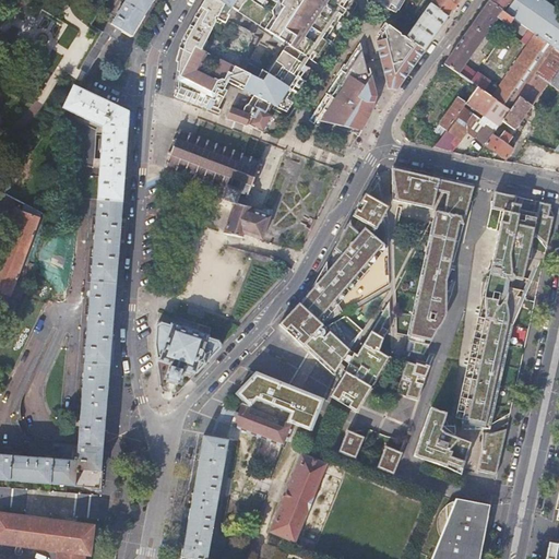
[(127,0),(111,25),(131,37),(153,0),(127,0)]
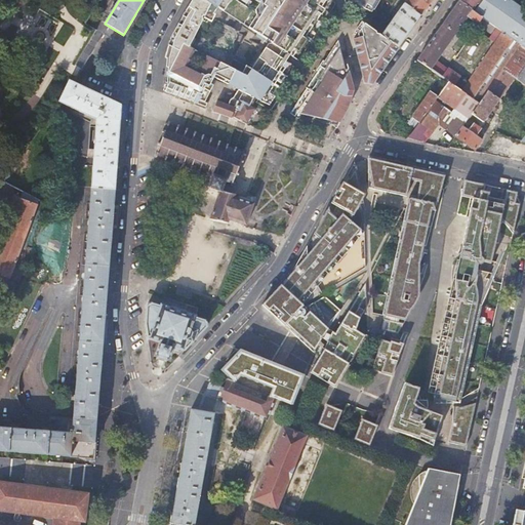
[(246,109),(249,104),(266,112),(272,104),(267,101),(292,63),(330,7),(328,0),(190,0),(172,41),(166,59),(165,80),(164,83),(161,90),(174,96),(204,109),(207,101),(203,97),(206,91),(207,91),(209,87),(208,86),(211,82),(233,92),(232,96),(228,97),(226,104),(214,99),(210,111),(235,120),(245,125),(252,112),(246,109)]
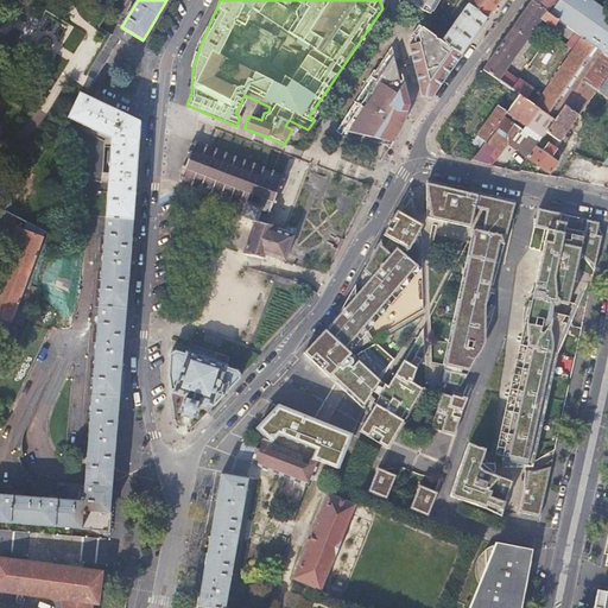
[(405,0),(431,14),(439,0),(405,0)]
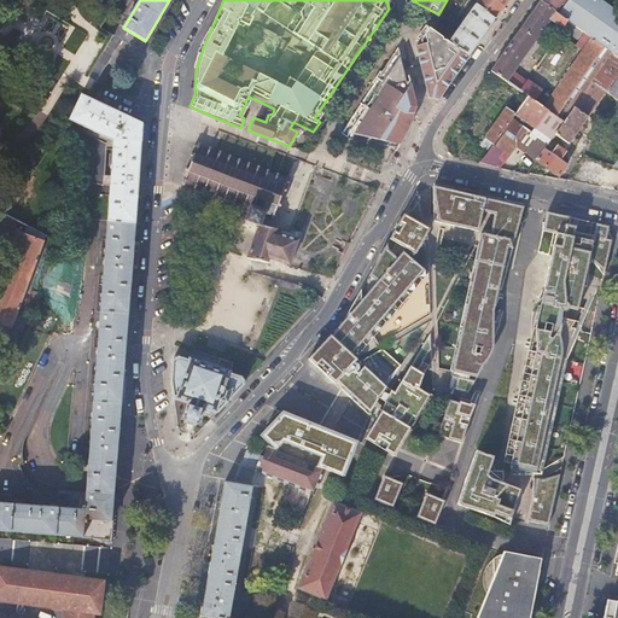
[(509,0),(479,0),(450,41),(471,57),(509,0)]
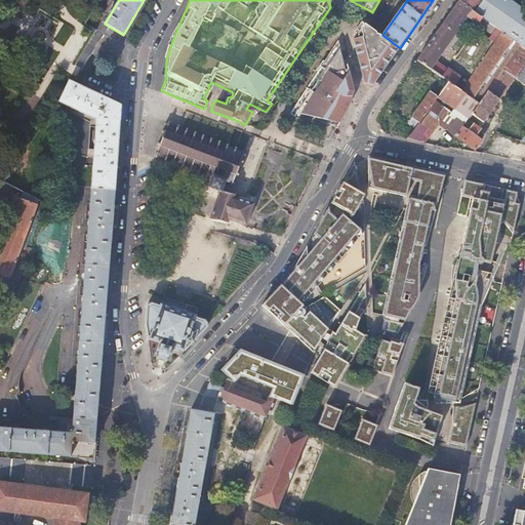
[(474,12),(482,0),(459,0),(459,2),(474,12)]
